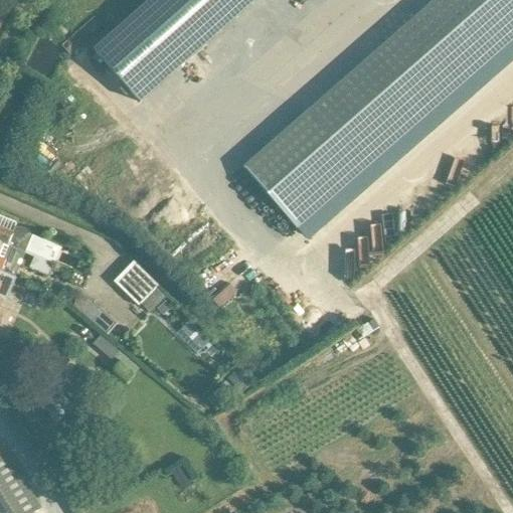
[(147,0),(133,12),(179,64),(252,0),(147,0)]
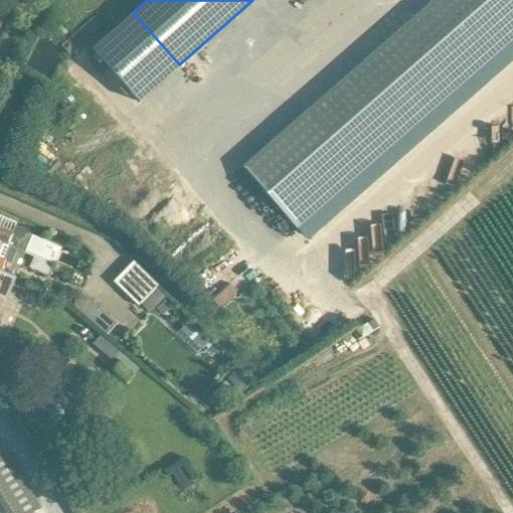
[(432,0),(303,113),(243,165),(297,226),(356,174),(512,36),(512,0),(432,0)]
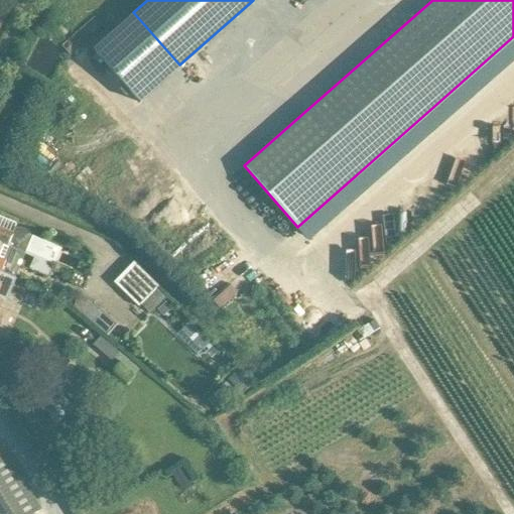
[(0,247),(7,250),(9,246),(24,253),(32,256),(49,263),(52,265),(53,262),(59,249),(33,237),(26,229),(19,227),(13,228),(11,232),(0,227),(0,247)]
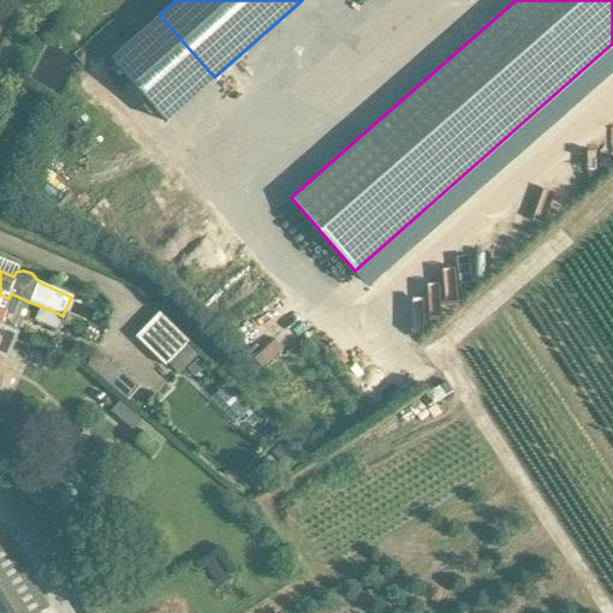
[(39,305),(34,317),(53,326),(59,314),(39,305)]
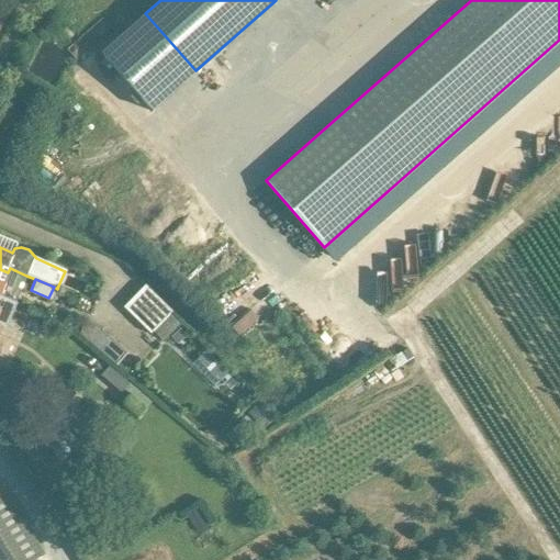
[(149,333),(170,311),(144,284),(123,306),(149,333)]
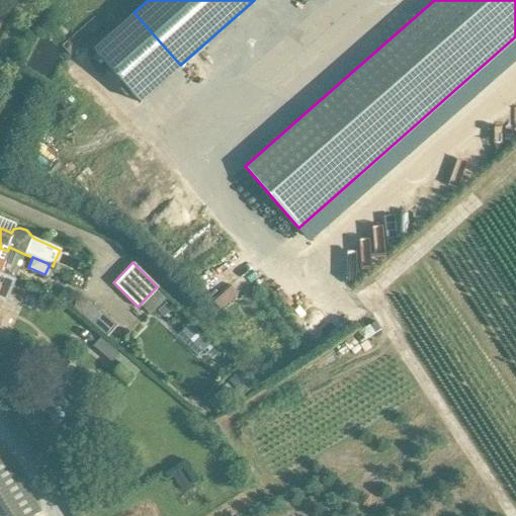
[(0,297),(5,299),(14,278),(0,271),(0,297)]
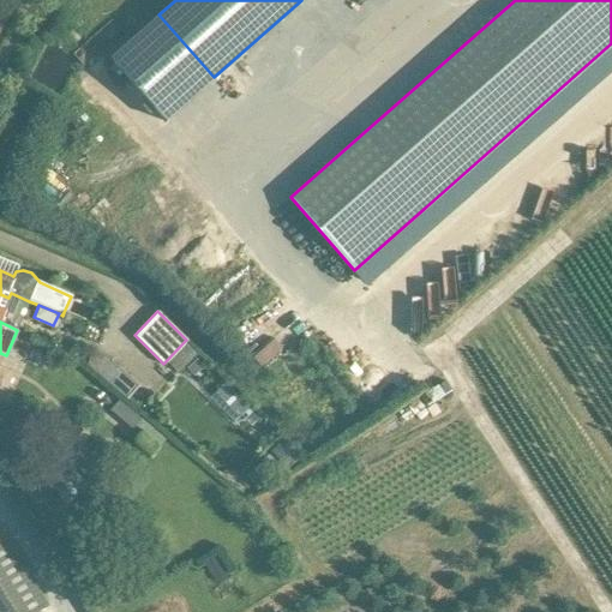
[(186,369),(193,376),(202,366),(195,359),(186,369)]
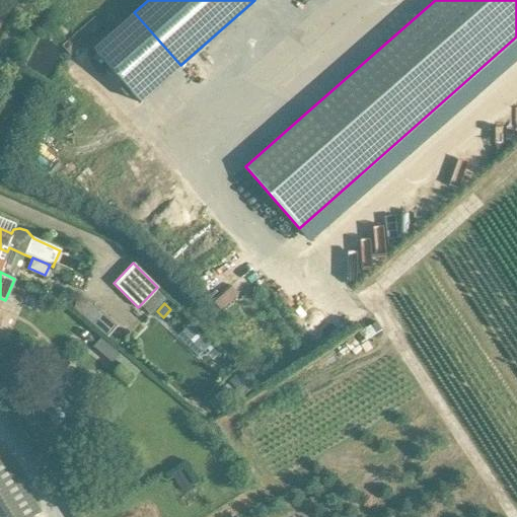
[(98,309),(90,318),(108,334),(117,325),(98,309)]
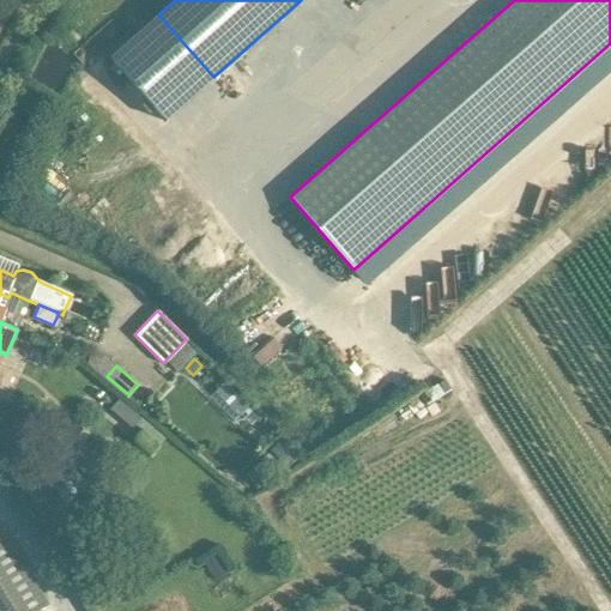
[(139,417),(116,399),(108,409),(131,428),(139,417)]
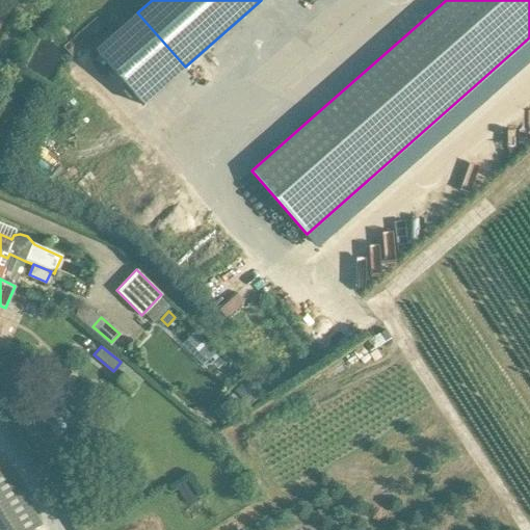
[(0,529),(29,529),(41,524),(0,458),(0,529)]
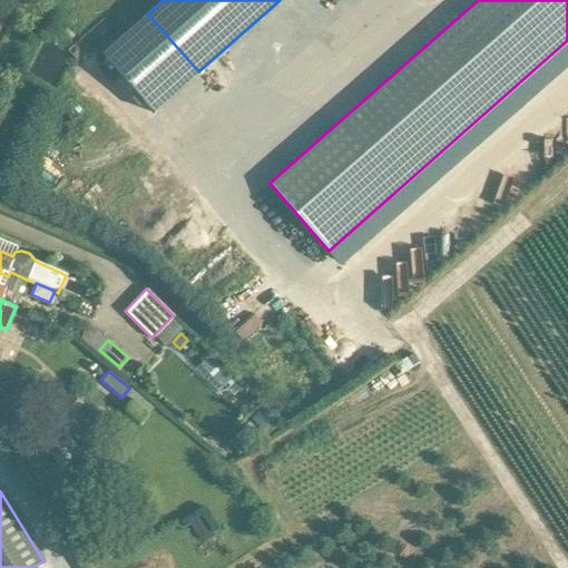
[(187,524),(198,540),(211,531),(199,515),(187,524)]
